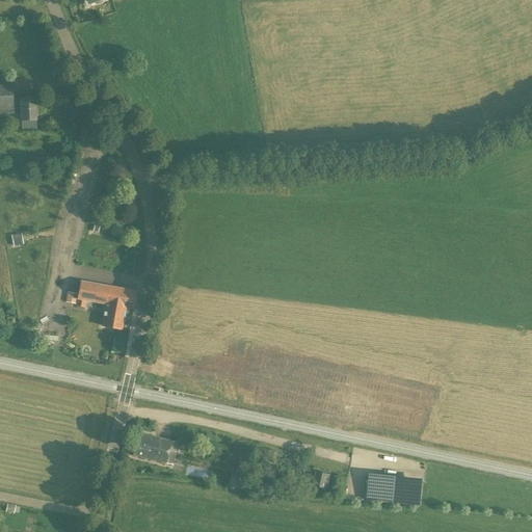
[(12,109),(12,99),(12,86),(0,86),(0,111),(12,111),(12,109)]
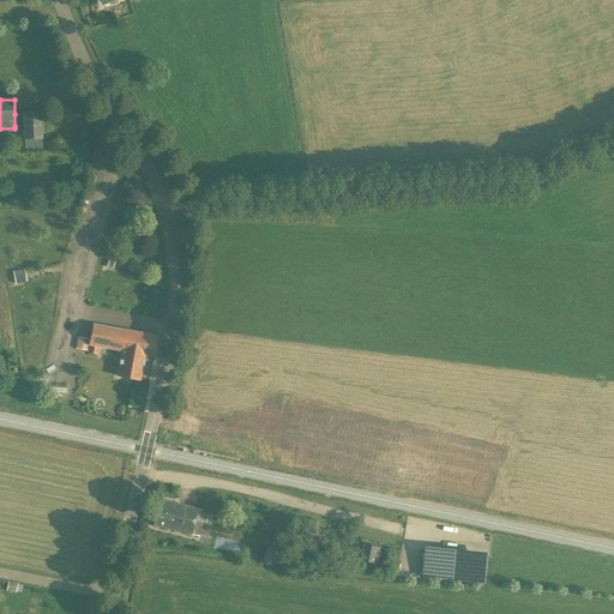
[(42,149),(41,139),(42,139),(41,114),(14,114),(14,126),(24,125),(25,139),(25,144),(31,149),(42,149)]
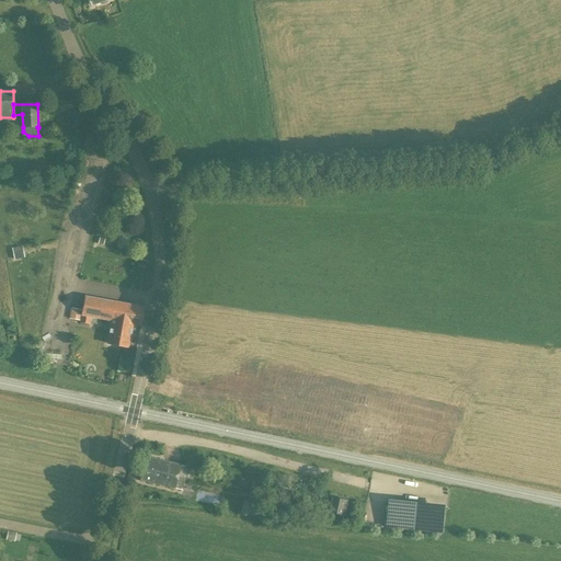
[(15,260),(26,258),(24,245),(13,248),(15,260)]
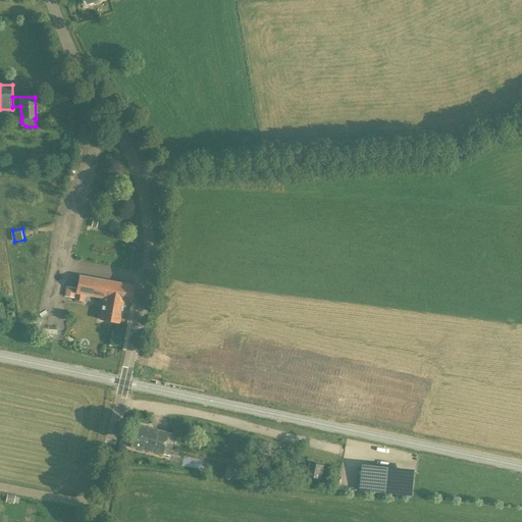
[(131,304),(134,286),(79,276),(74,301),(84,302),(85,296),(103,299),(104,298),(123,302),(131,304)]
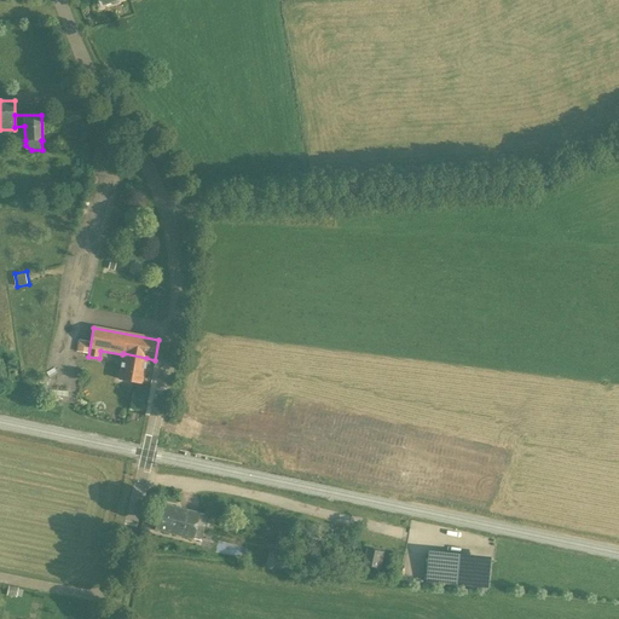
[(123,353),(122,354),(119,379),(142,383),(146,358),(123,353)]
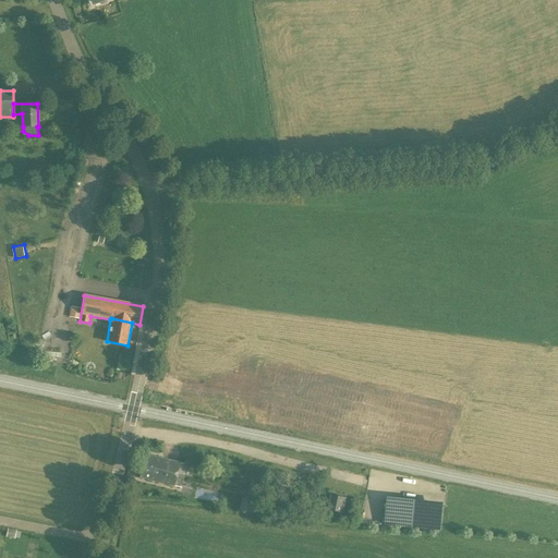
[(187,464),(180,463),(145,455),(140,477),(182,487),(187,464)]
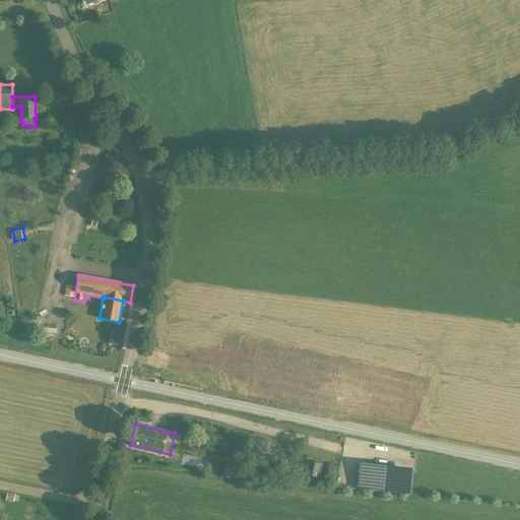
[(319,477),(322,464),(309,461),(307,474),(319,477)]
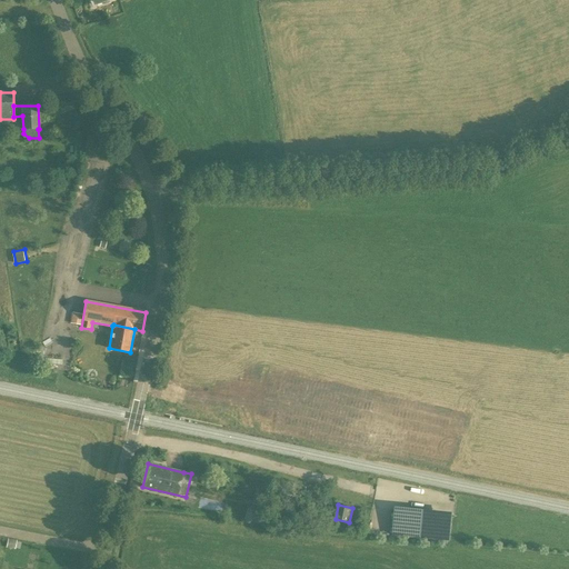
[(246,519),(262,523),(265,512),(248,509),(246,519)]
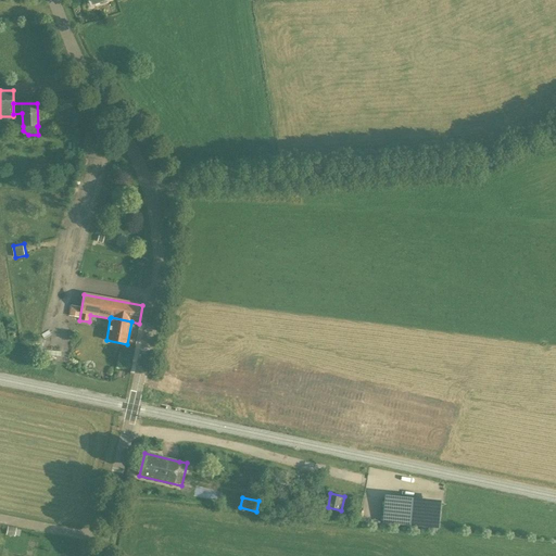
[(442,505),(386,500),(383,522),(439,528),(442,505)]
